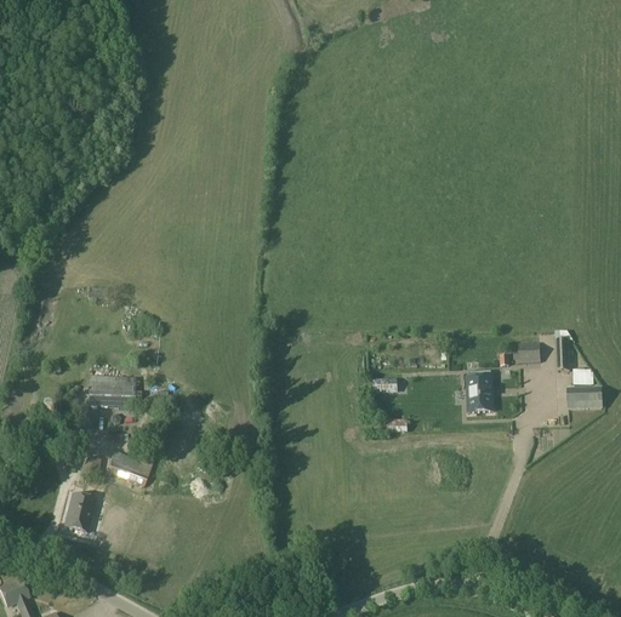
[(569,369),(569,338),(556,338),(557,370),(569,369)]
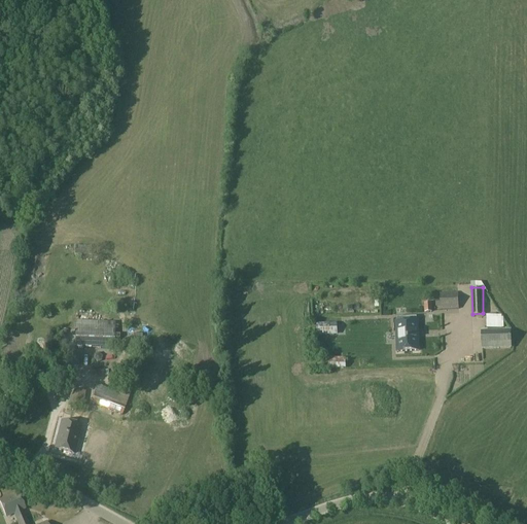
[(441,306),(458,306),(458,289),(440,290),(441,306)]
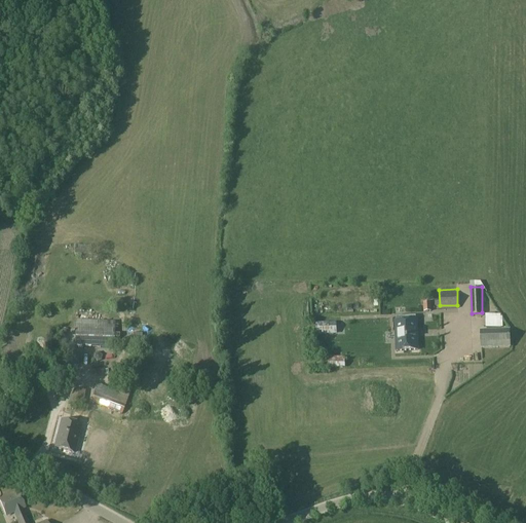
[(487,325),(501,325),(500,312),(486,312),(487,325)]
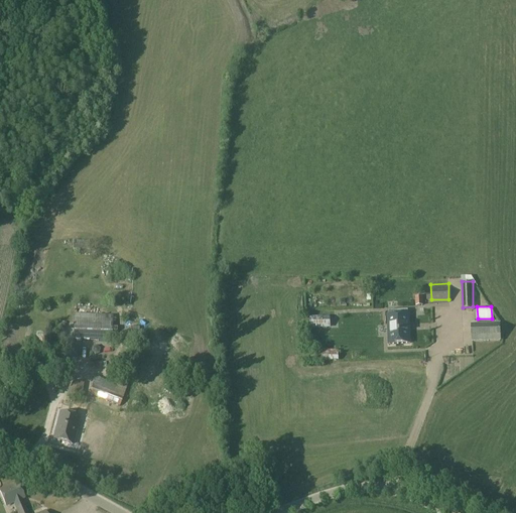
[(388,312),(386,312),(388,343),(411,342),(409,311),(408,311),(408,307),(388,308),(388,312)]
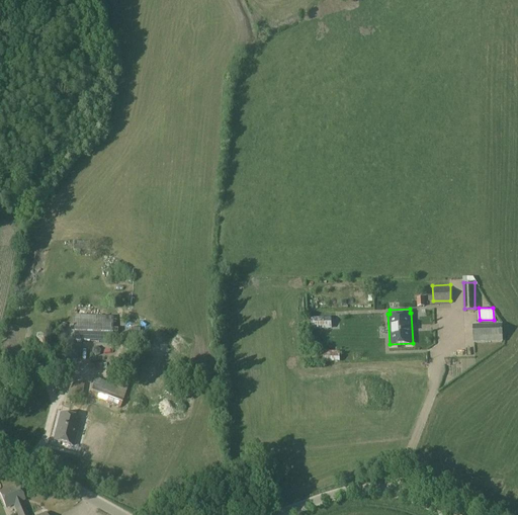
[(117,330),(118,316),(96,315),(95,323),(75,322),(74,338),(112,339),(112,330),(117,330)]
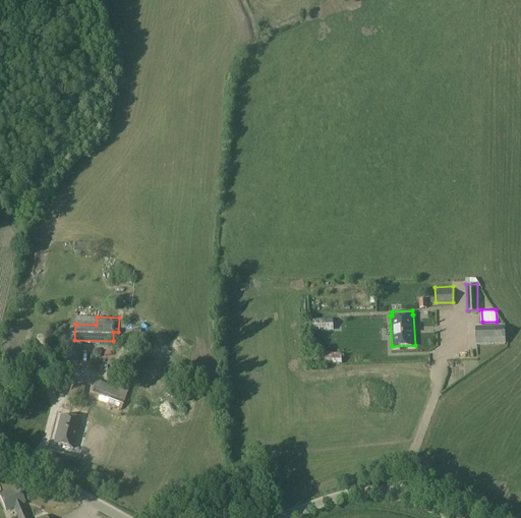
[(313,328),(330,327),(330,317),(313,318),(313,328)]
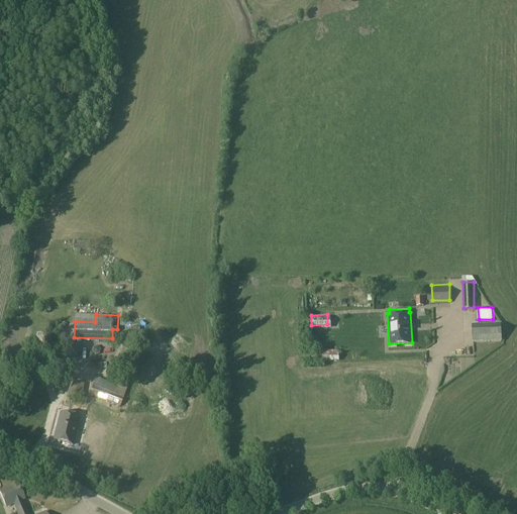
[(474,338),(501,337),(500,321),(473,322),(474,338)]
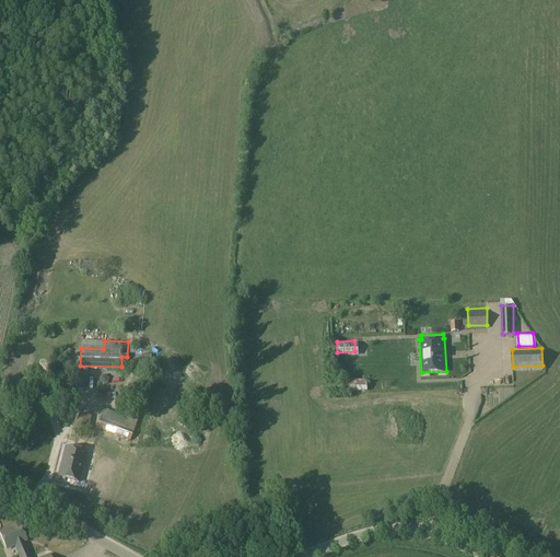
[(450,371),(429,372),(429,382),(450,381),(450,371)]
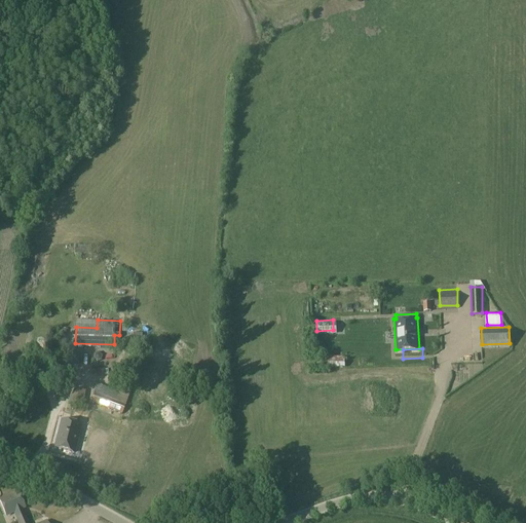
[(94,351),(92,357),(97,360),(101,358),(102,352),(98,350),(94,351)]
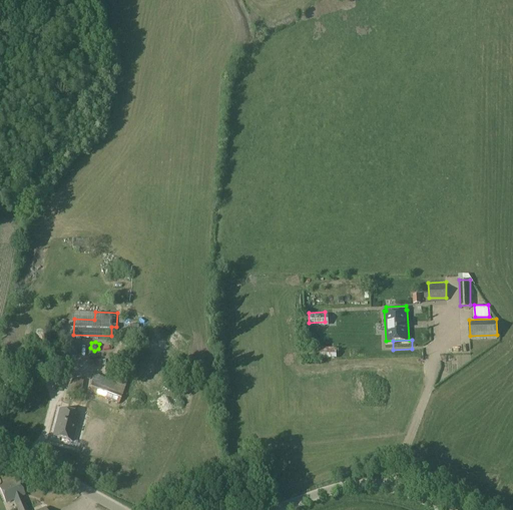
[(321,354),(336,354),(336,346),(321,346),(321,354)]
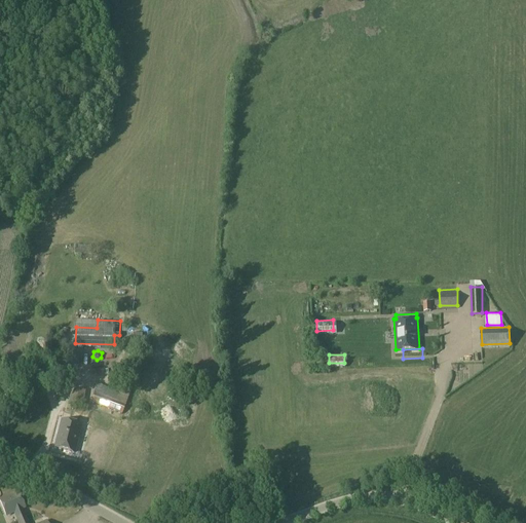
[(122,410),(127,394),(96,383),(90,400),(122,410)]
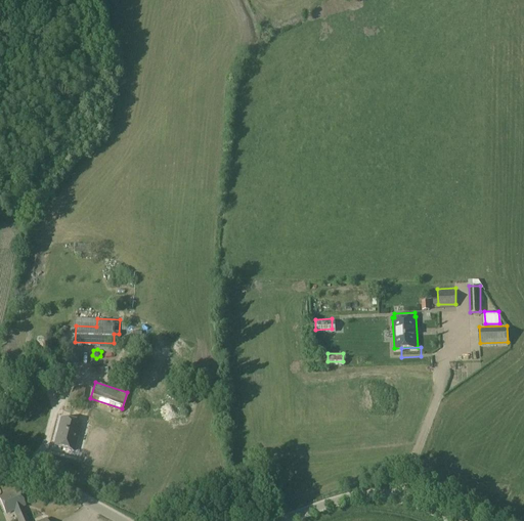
[(83,399),(85,386),(74,384),(73,398),(83,399)]
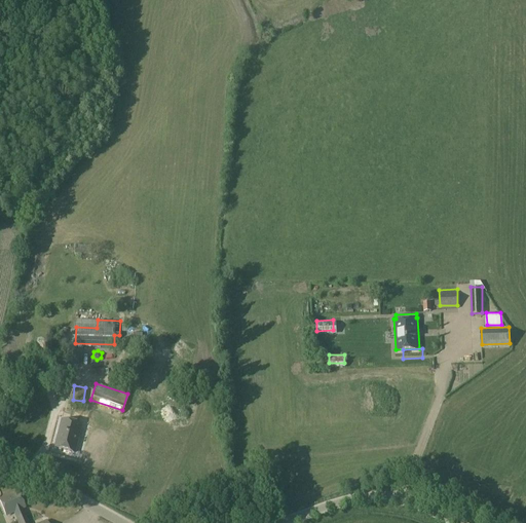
[(62,418),(54,446),(74,450),(81,422),(62,418)]
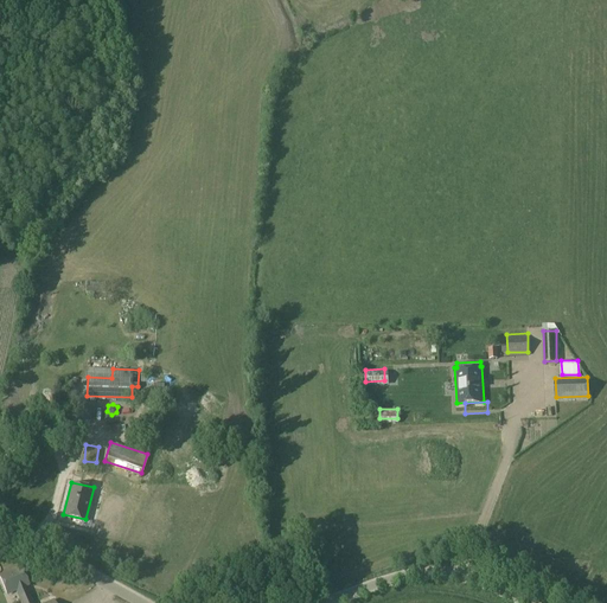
[(44,602),(33,602),(26,585),(18,589),(24,602),(55,602),(53,600),(44,602)]
